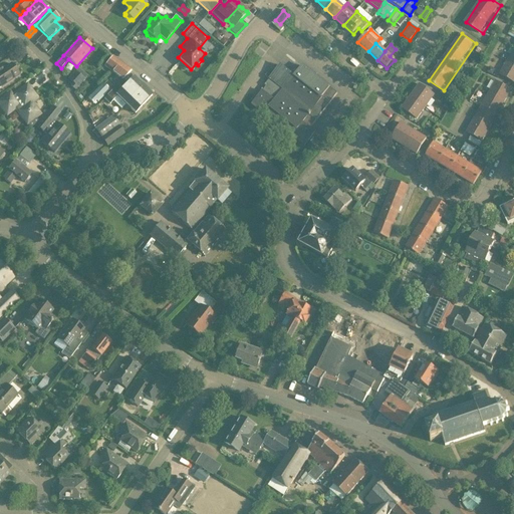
[(513,51),(502,75),(513,80),(513,51)]
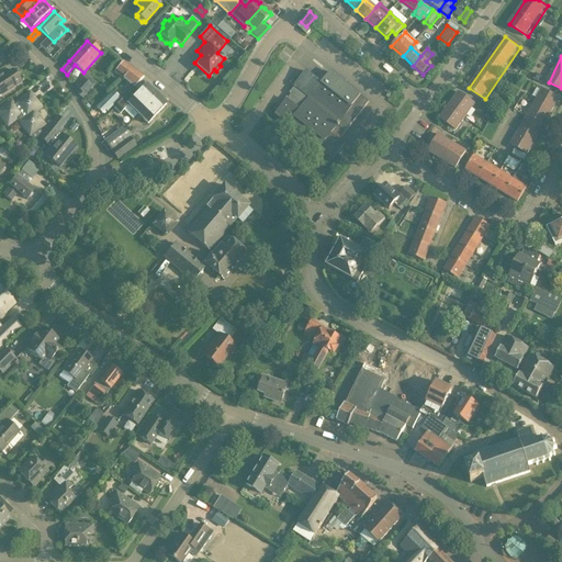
[(144,78),(124,63),(114,72),(134,87),(144,78)]
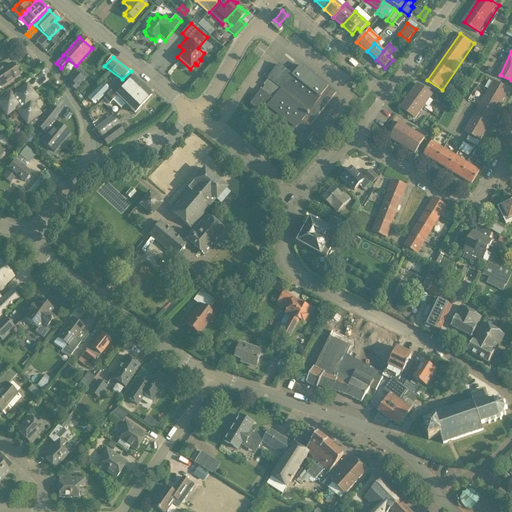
[(0,87),(19,75),(11,64),(2,70),(0,66),(0,87)]
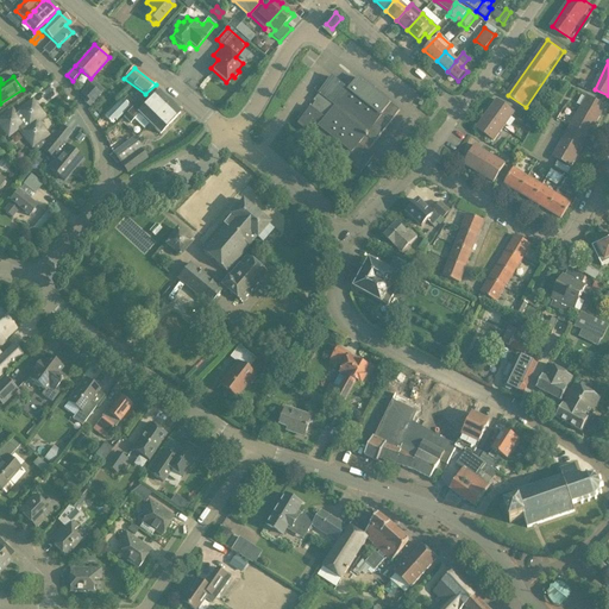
[(324,87),(319,83),(314,90),(319,94),(313,101),(315,104),(311,108),(299,124),(362,173),(374,157),(368,152),(375,143),(400,111),(358,79),(349,90),(332,77),(324,87)]
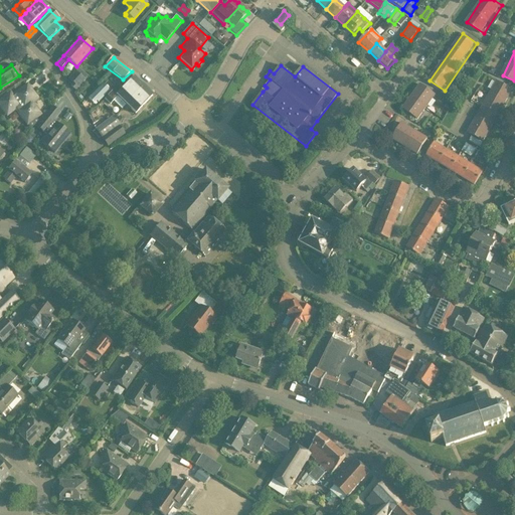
[(74,72),(68,79),(73,83),(70,87),(75,91),(84,80),(74,72)]
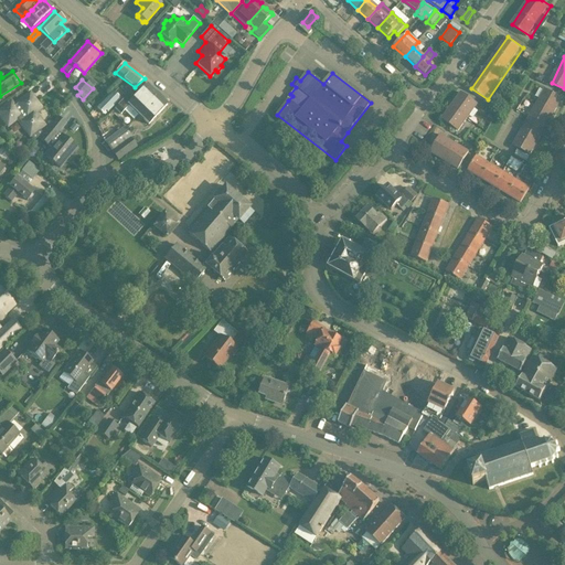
[(129,106),(139,116),(158,96),(147,86),(136,98),(130,93),(114,109),(120,116),(129,106)]
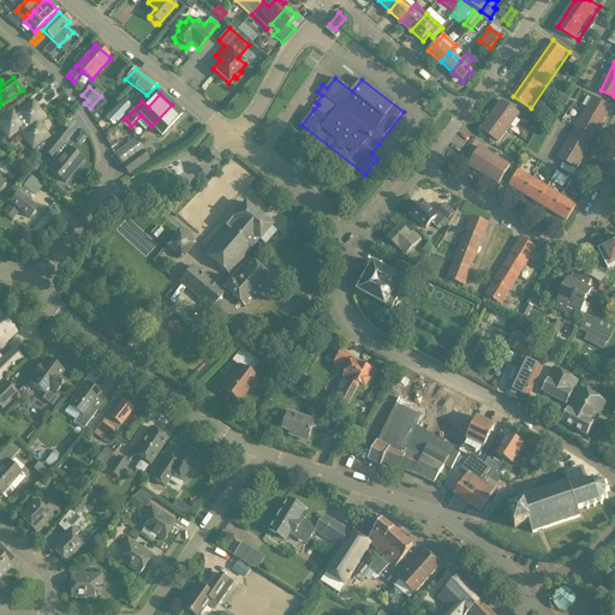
[(593,95),(560,159),(580,169),(614,106),(593,95)]
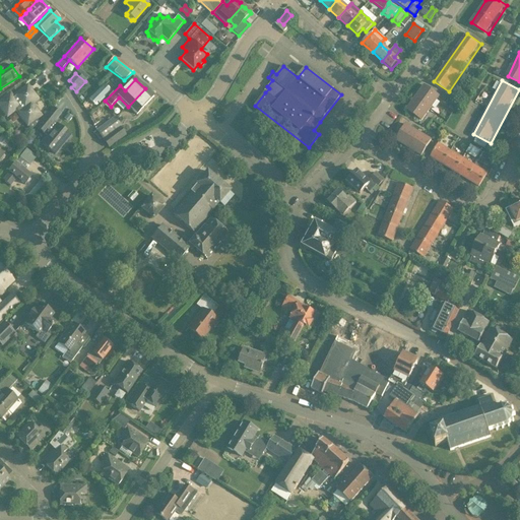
[(111,92),(104,85),(89,100),(94,106),(99,103),(100,104),(111,92)]
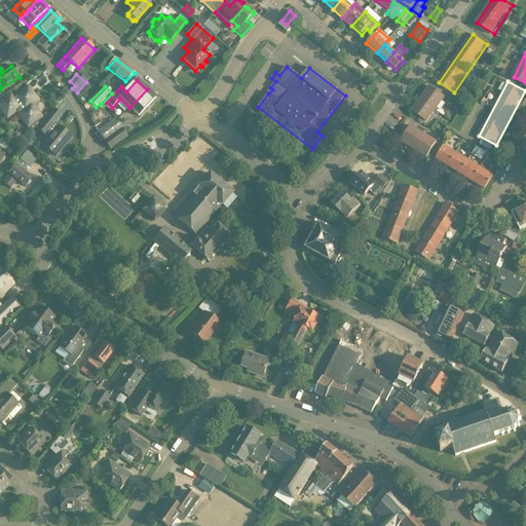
[(428,86),(420,99),(435,110),(444,98),(428,86)]
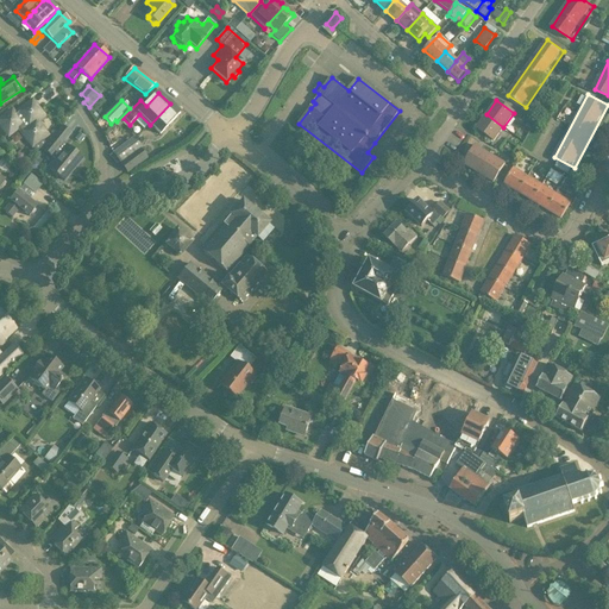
[(0,124),(8,136),(18,127),(32,146),(37,152),(46,145),(42,139),(46,136),(36,121),(43,115),(32,102),(14,115),(12,111),(0,119),(0,124)]
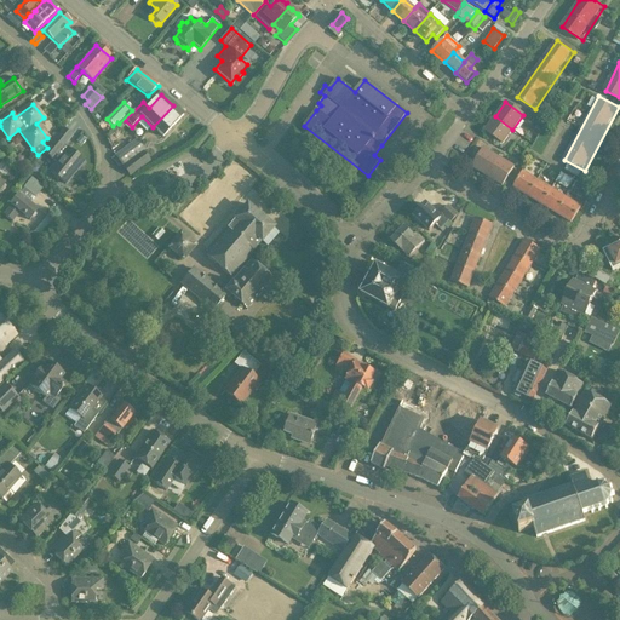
[(183,116),(173,105),(153,127),(162,137),(183,116)]
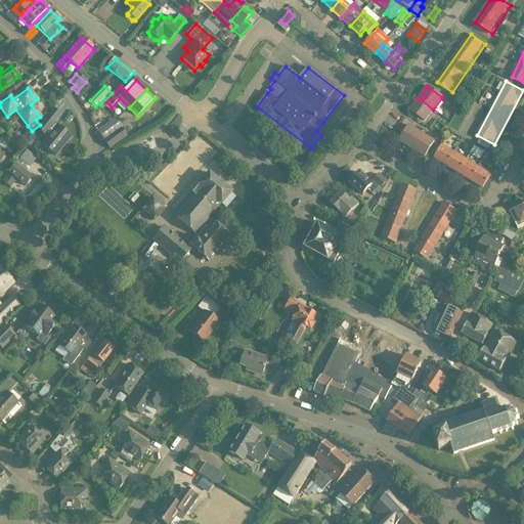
[(433,110),(419,98),(409,111),(425,122),(433,110)]
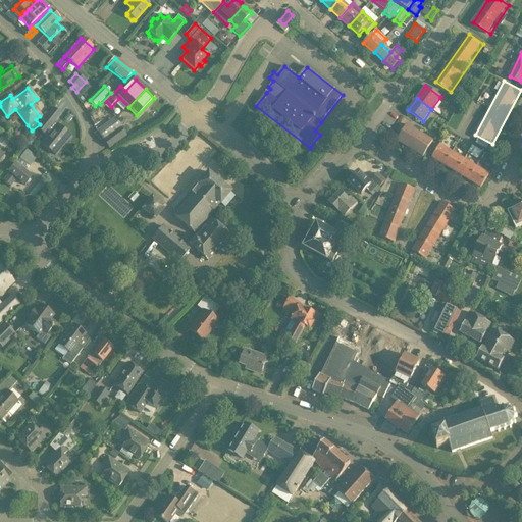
[(70,137),(57,125),(55,123),(61,115),(53,108),(37,128),(44,136),(47,138),(42,144),(55,155),(70,137)]
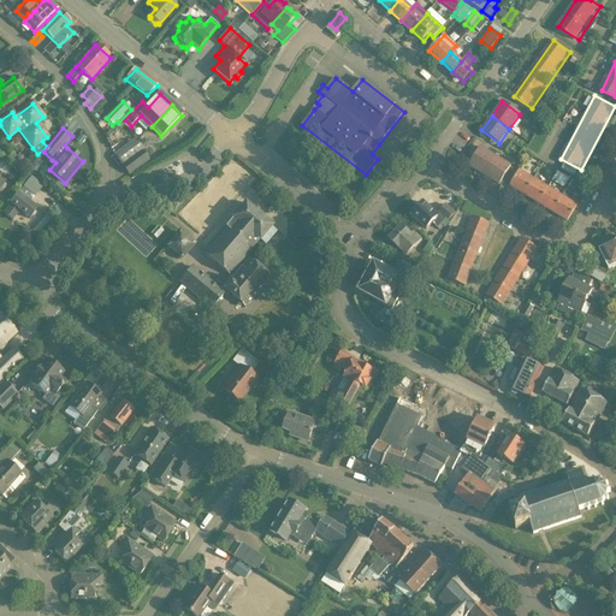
[(113,155),(122,166),(142,150),(144,149),(137,138),(113,155)]
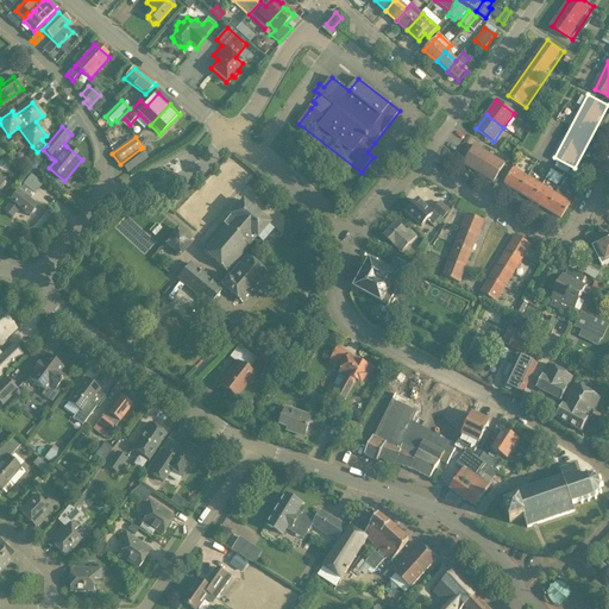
[(464,164),(478,174),(490,155),(475,146),(464,164)]
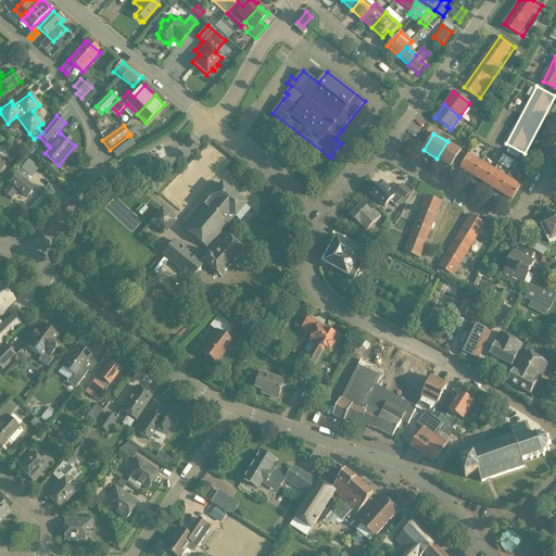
[(110,150),(116,159),(135,146),(128,136),(110,150)]
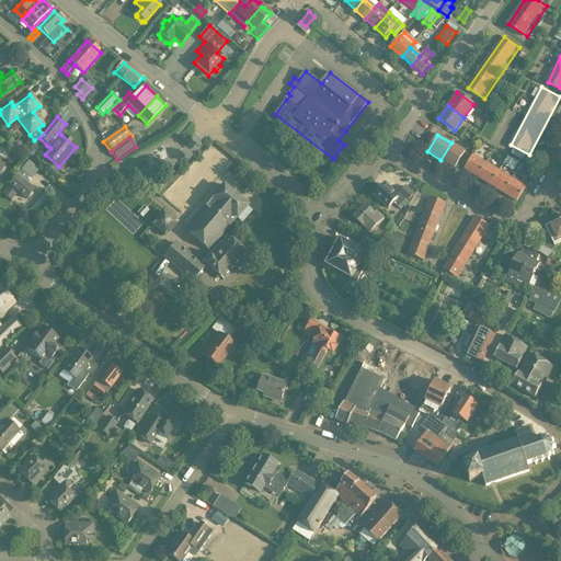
[(451,142),(441,160),(454,169),(465,151),(451,142)]
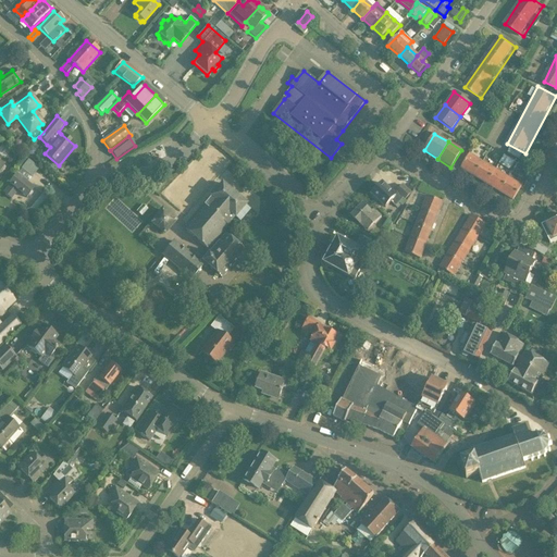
[(460,169),(474,176),(482,162),(469,153),(460,169)]
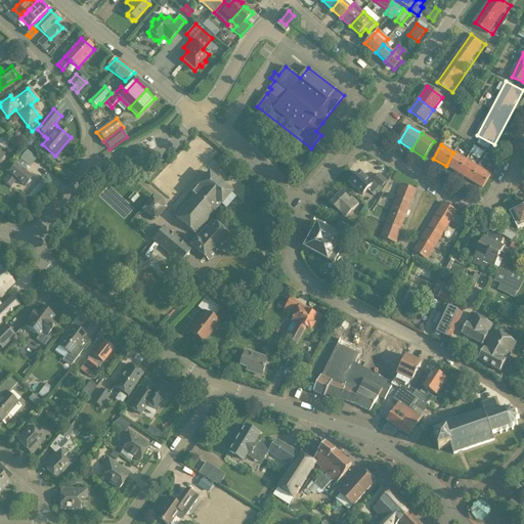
[(478,157),(481,149),(474,146),(471,154),(478,157)]
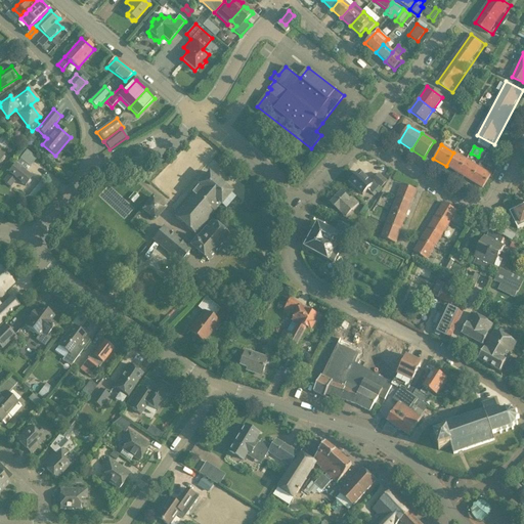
[(27,150),(19,159),(30,167),(37,159),(27,150)]
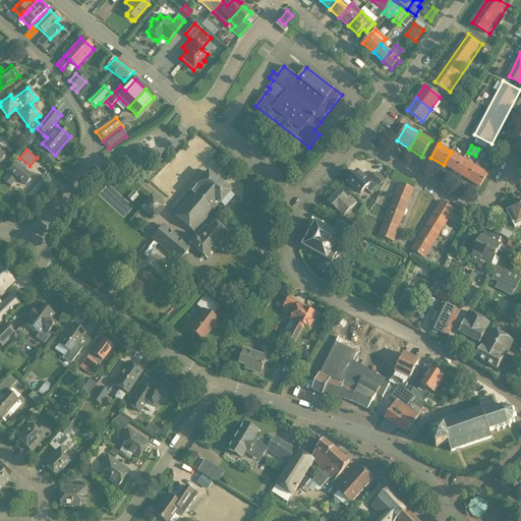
[(444,165),(456,172),(463,159),(451,152),(444,165)]
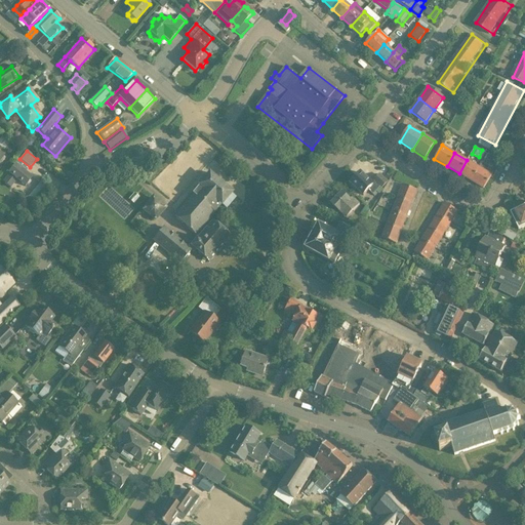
[(459,173),(471,180),(479,167),(467,160),(459,173)]
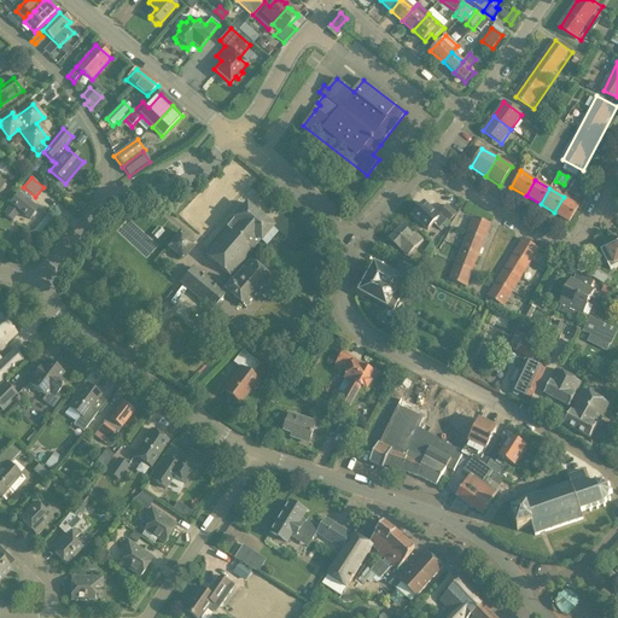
[(12,221),(19,211),(29,220),(38,210),(18,194),(10,204),(11,205),(4,215),(12,221)]
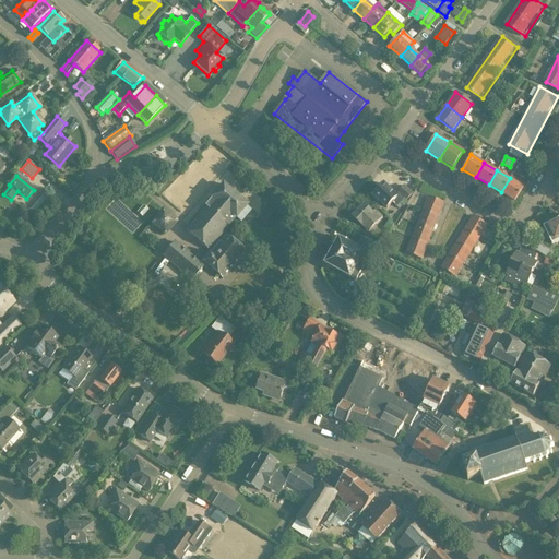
[(501,192),(515,201),(524,187),(510,178),(501,192)]
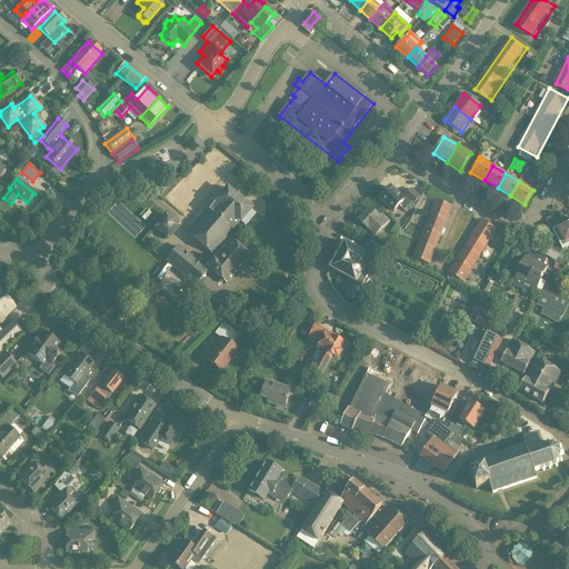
[(412,203),(413,206),(420,197),(411,189),(405,197),(407,198),(405,200),(390,188),(380,199),(393,212),(399,207),(405,212),(412,203)]
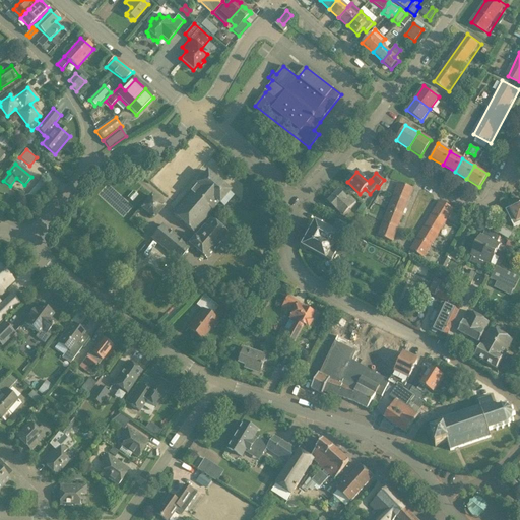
[(229,192),(207,174),(196,186),(172,214),(193,234),(217,204),(229,192)]
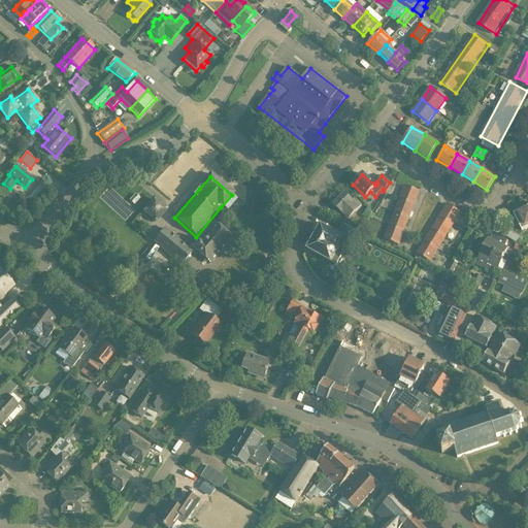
[(385,239),(400,245),(423,191),(406,185),(385,239)]
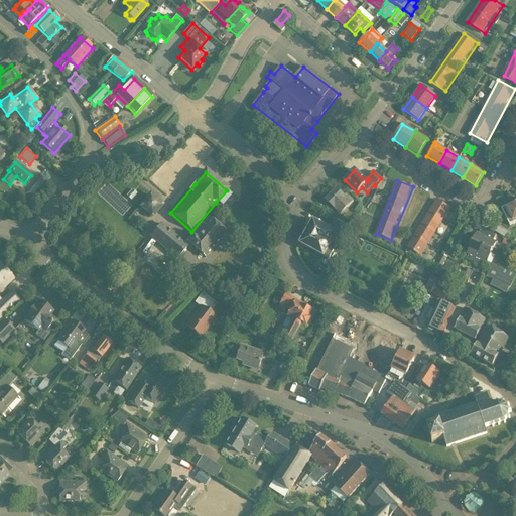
[(132,189),(126,197),(131,201),(137,195),(132,189)]
